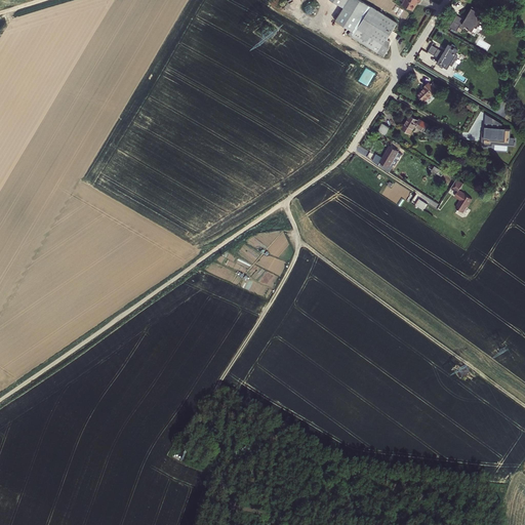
[(347,37),(376,54),(395,24),(354,0),(323,0),(340,10),(332,24),(349,33),(347,37)]
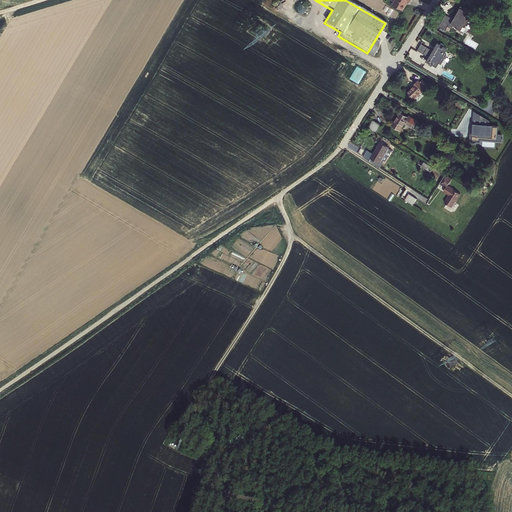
[(393,0),(390,6),(400,11),(404,4),(405,2),(408,3),(409,0),(393,0)]
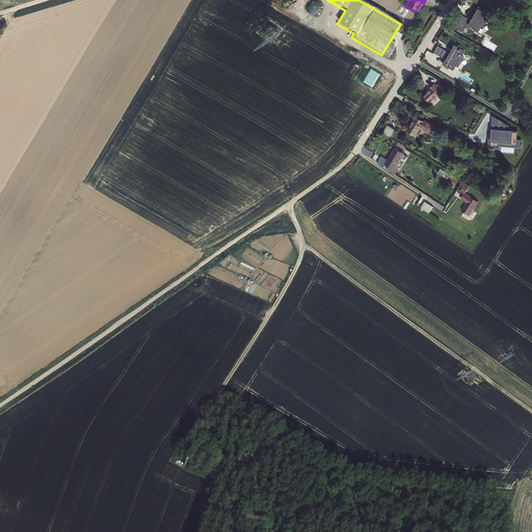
[(461,16),(454,28),(460,33),(466,25),(470,27),(469,28),(473,30),(473,29),(477,32),(479,28),(481,29),(487,20),(485,18),(488,14),(484,10),(481,8),(480,9),(477,7),(474,11),(475,12),(472,17),(473,17),(470,21),(461,16)]
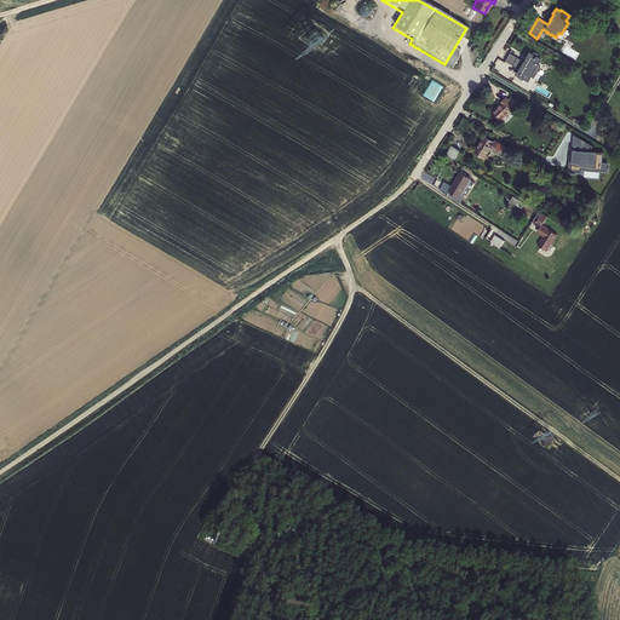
[(507,55),(503,62),(517,70),(514,75),(517,78),(516,80),(520,82),(522,80),(526,82),(528,79),(532,80),(539,68),(535,67),(539,61),(535,58),(537,56),(532,53),(530,56),(527,53),(523,59),(524,61),(522,63),(507,55)]
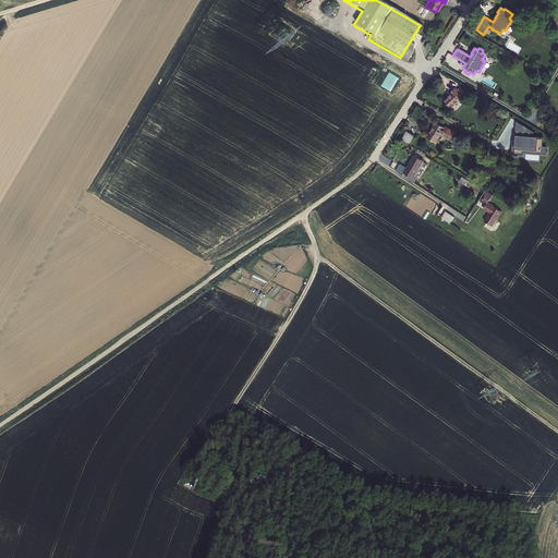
[(451,96),(443,102),(449,111),(465,97),(460,91),(456,93),(455,91),(450,94),(451,96)]
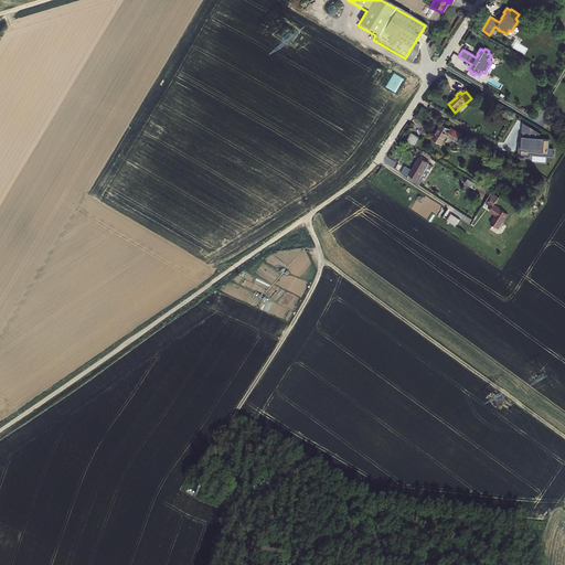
[(550,148),(551,139),(542,139),(542,134),(523,123),(521,141),(520,141),(519,153),(554,156),(554,148),(550,148)]
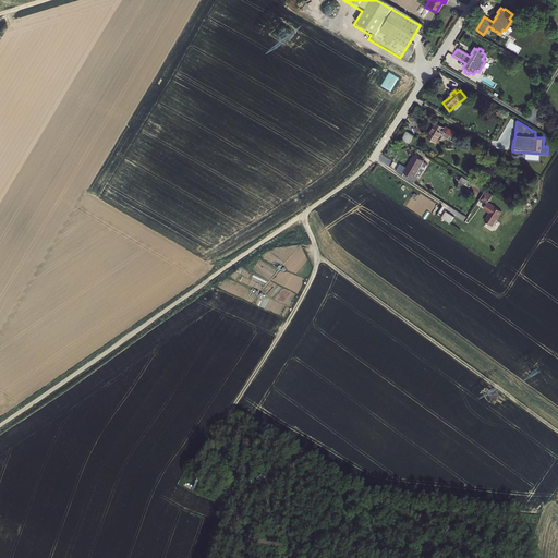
[(434,123),(425,137),(434,143),(439,135),(450,142),(455,135),(434,123)]
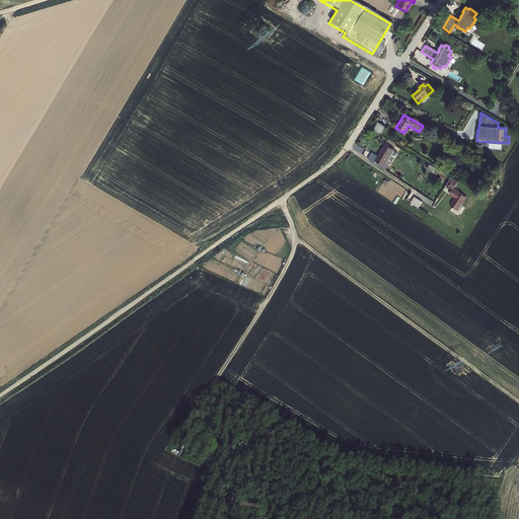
[(377,124),(373,132),(381,137),(386,129),(377,124)]
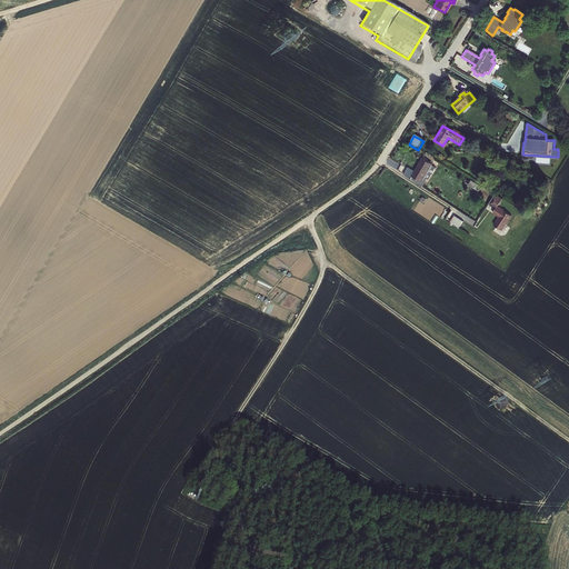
[(422,160),(415,173),(416,173),(413,179),(423,186),(427,180),(428,181),(436,168),(422,160)]
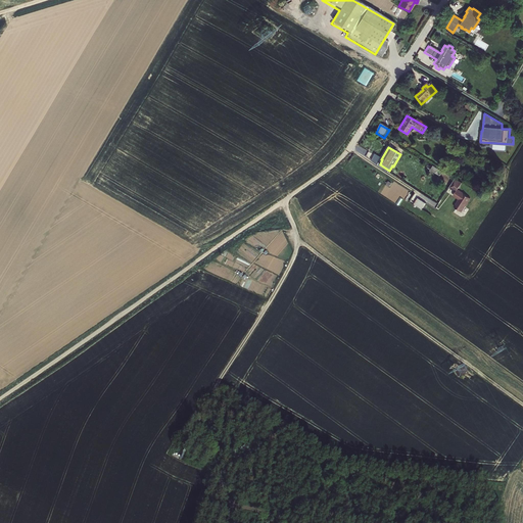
[(454,179),(447,187),(455,191),(452,196),(458,199),(454,207),(461,211),(469,198),(457,190),(461,184),(454,179)]
